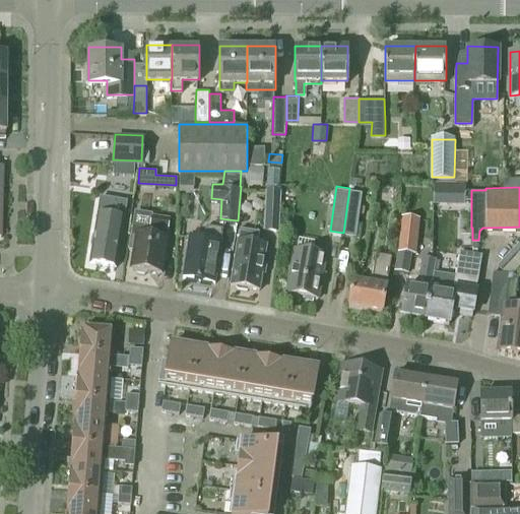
[(265,227),(278,228),(280,189),(267,188),(265,227)]
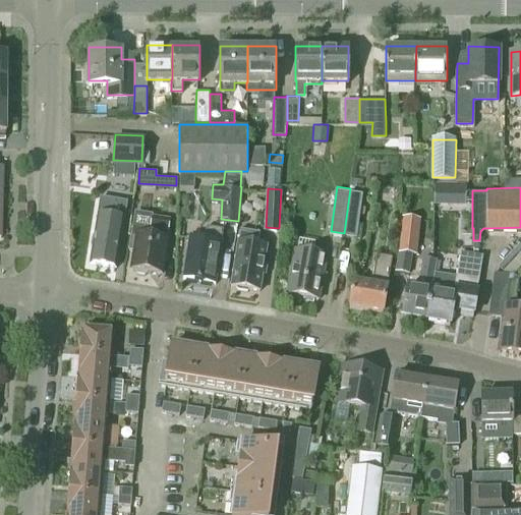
[(362,190),(350,188),(344,233),(356,235),(362,190)]
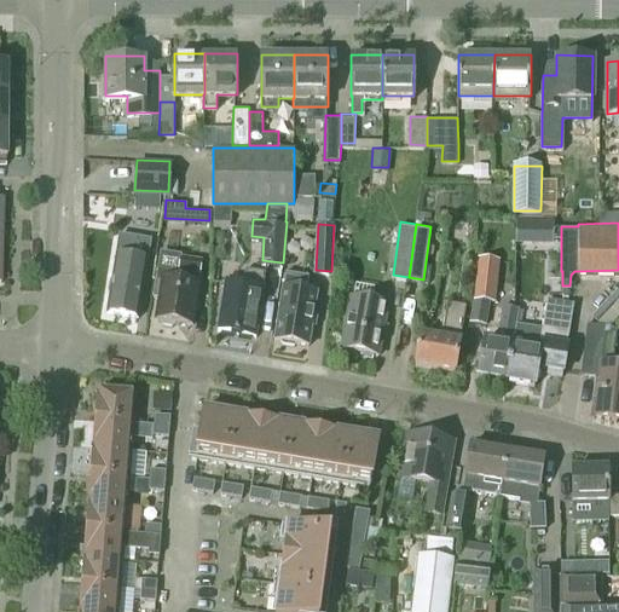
[(120,230),(106,310),(138,315),(148,257),(151,236),(139,234),(120,230)]
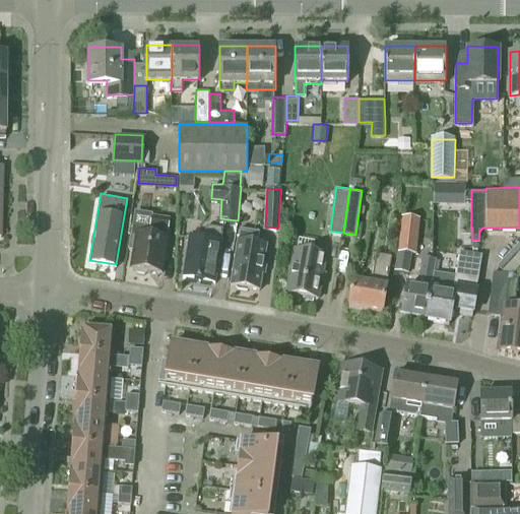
[(132,266),(135,267),(136,270),(144,271),(147,268),(159,270),(163,252),(166,253),(169,237),(167,237),(170,216),(151,213),(149,229),(132,227),(129,246),(135,247),(132,266)]
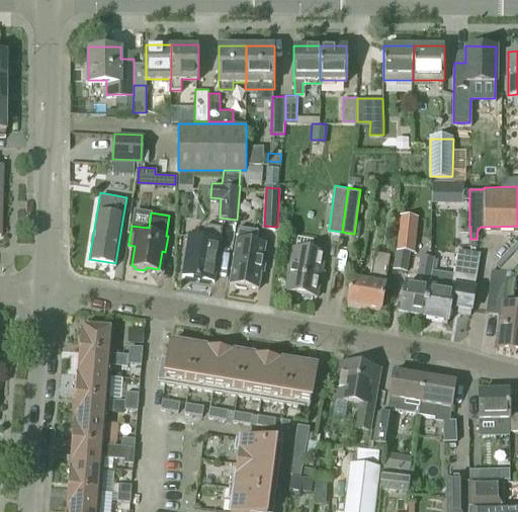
[(400,215),(397,247),(413,249),(417,216),(400,215)]
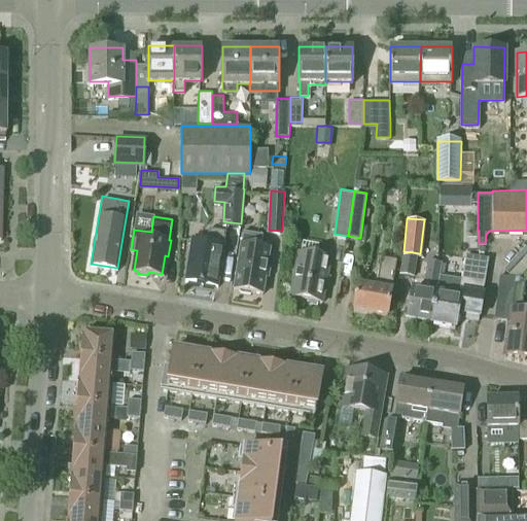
[(185,277),(218,283),(224,243),(223,243),(225,229),(209,226),(207,240),(191,238),(185,277)]
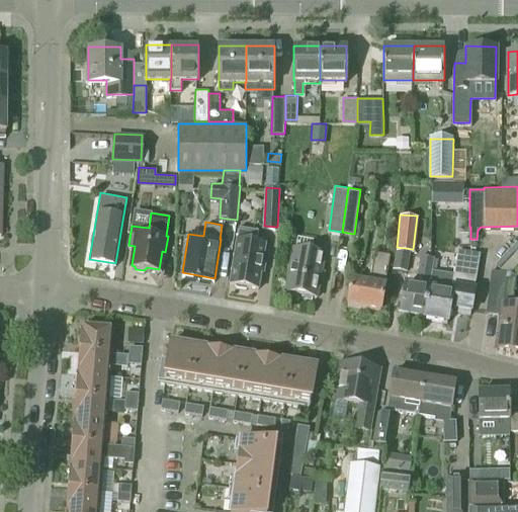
[(230,280),(235,281),(236,284),(246,285),(248,283),(258,285),(265,241),(256,240),(258,228),(239,225),(230,280)]
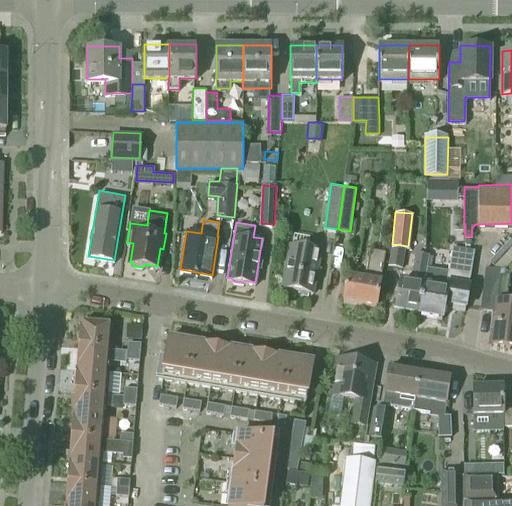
[(290,242),(283,285),(298,288),(298,290),(309,292),(309,290),(313,291),(320,248),(290,242)]
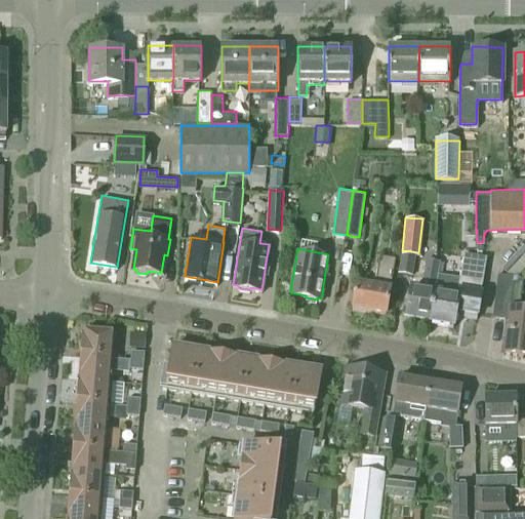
[(451,285),(436,282),(435,287),(436,287),(430,320),(453,324),(455,312),(477,315),(481,290),(480,289),(486,253),(463,250),(459,277),(452,276),(451,285)]
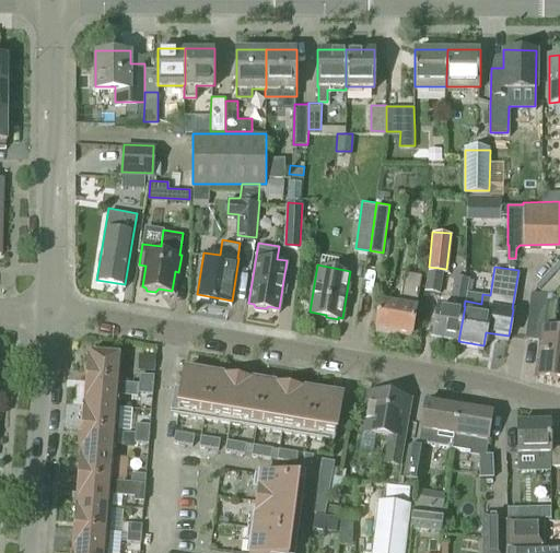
[(442,270),(429,268),(426,287),(439,291),(442,270)]
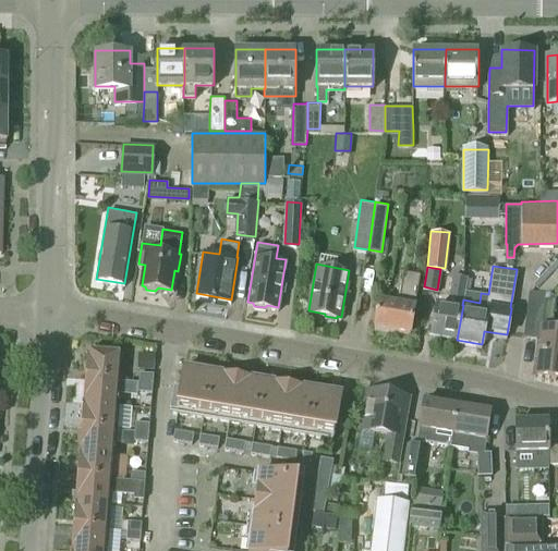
[(374,325),(410,331),(421,271),(403,268),(398,301),(379,297),(374,325)]
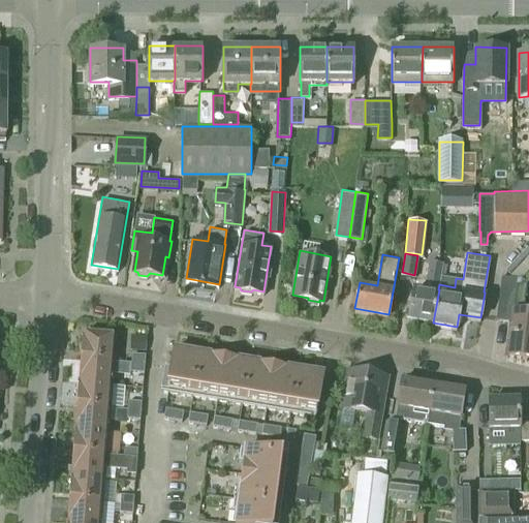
[(409,318),(433,322),(439,289),(438,289),(439,284),(442,263),(432,260),(427,288),(414,286),(409,318)]
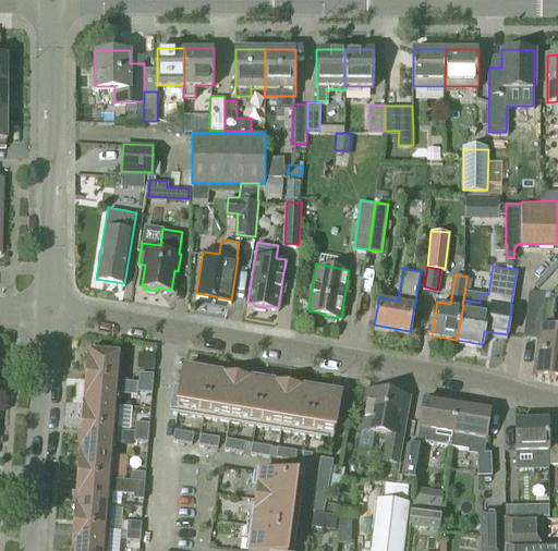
[(533,370),(557,374),(557,326),(550,325),(554,298),(542,297),(543,291),(530,289),(524,331),(537,333),(533,370)]
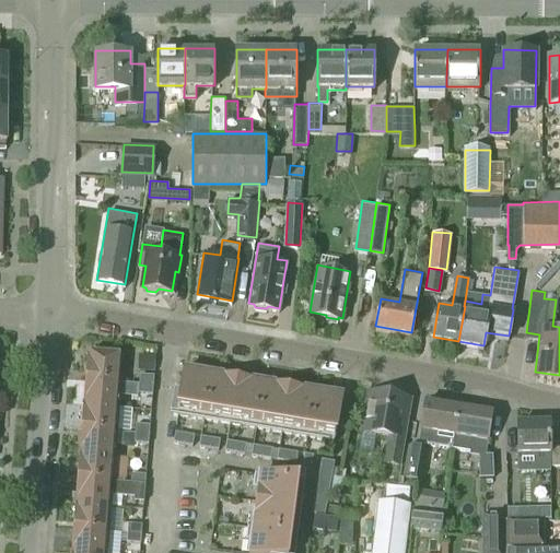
[(86,350),(85,376),(120,378),(123,353),(86,350)]
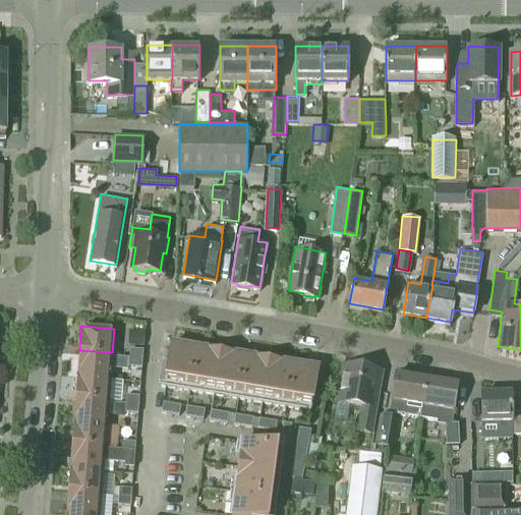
[(145,329),(130,328),(130,340),(143,341),(145,329)]
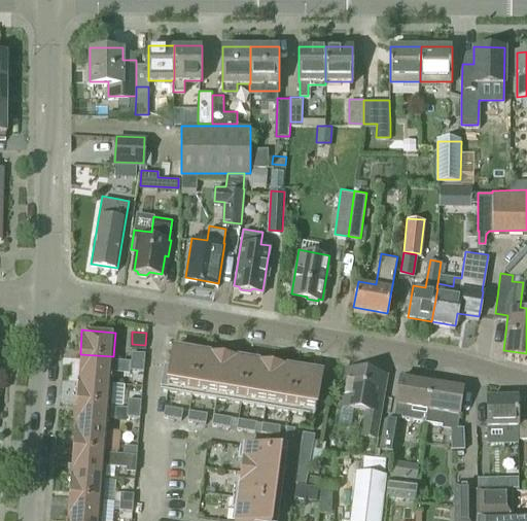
[(314,412),(321,370),(308,367),(309,362),(285,359),(285,363),(259,359),(259,355),(237,351),(236,355),(210,351),(211,347),(188,343),(187,347),(174,345),(171,361),(165,360),(161,386),(314,412)]
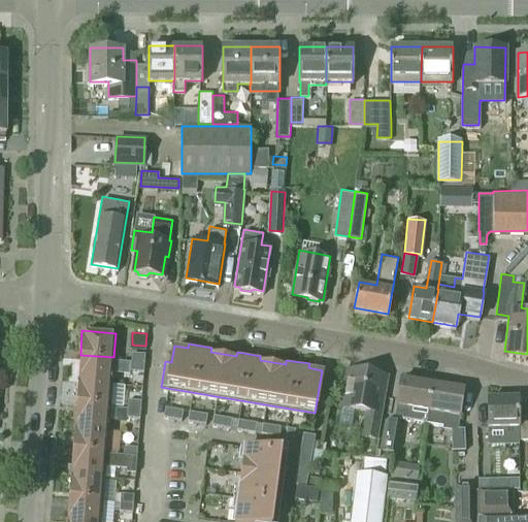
[(145,351),(132,350),(131,359),(144,360),(145,351)]
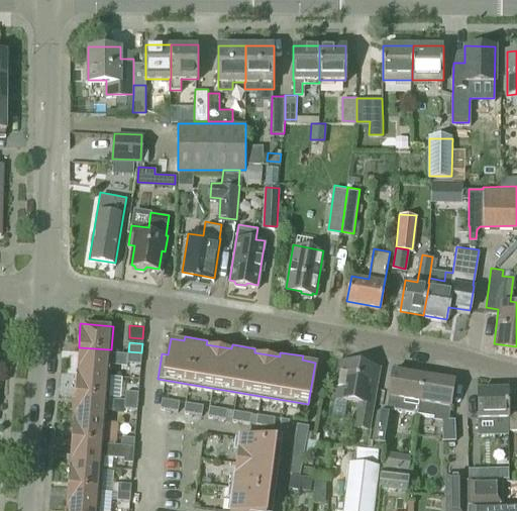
[(79,347),(77,371),(109,373),(111,349),(79,347)]
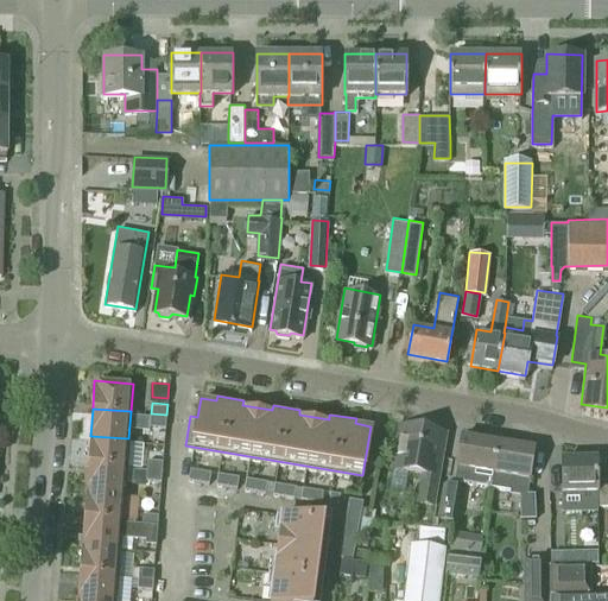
[(166,415),(151,413),(150,423),(165,424),(166,415)]
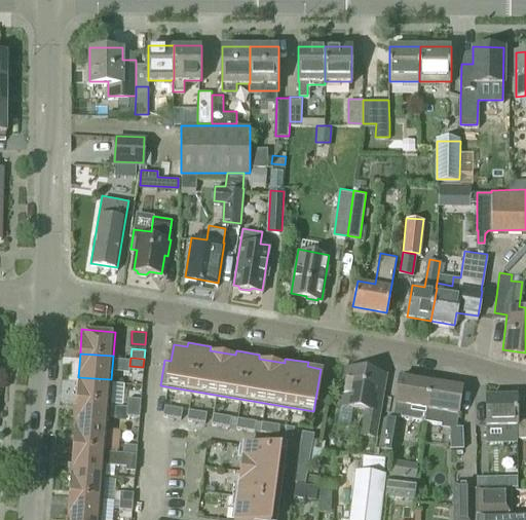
[(346,366),(340,402),(366,406),(362,431),(375,433),(381,396),(370,394),(373,370),(346,366)]
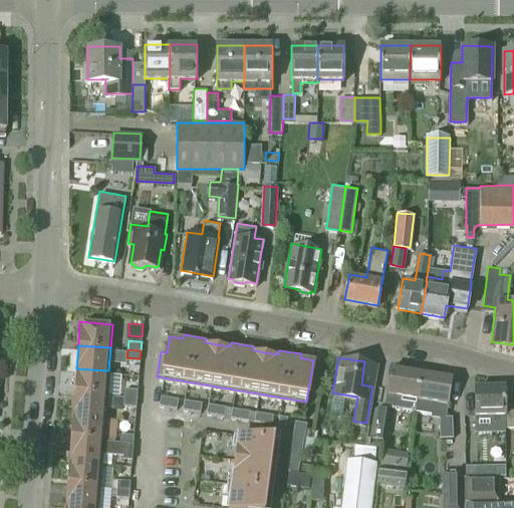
[(386,393),(383,403),(416,409),(417,397),(422,370),(391,365),(386,393)]
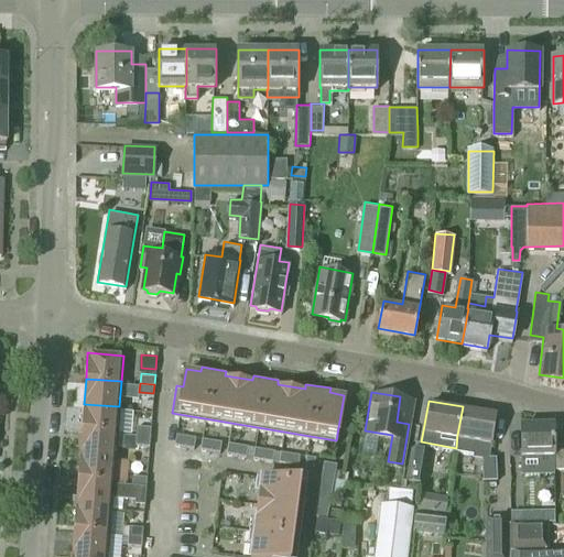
[(84,404),(82,428),(117,432),(119,406),(84,404)]
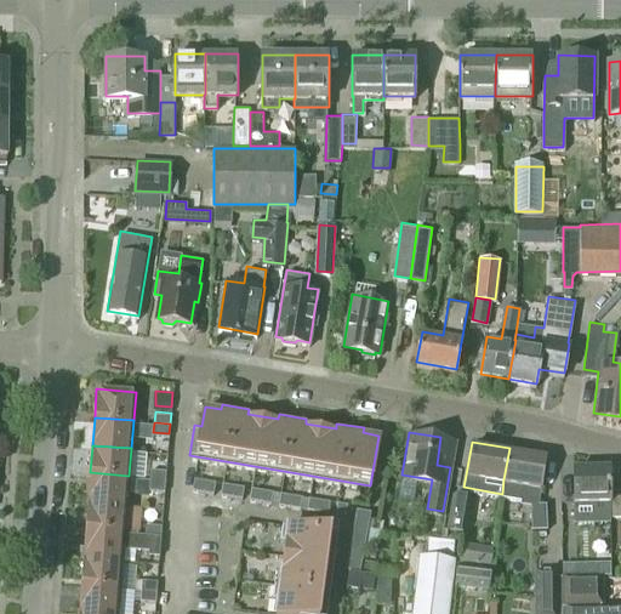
[(520,501),(531,504),(533,526),(547,526),(546,502),(539,502),(546,454),(510,448),(503,479),(523,483),(520,501)]
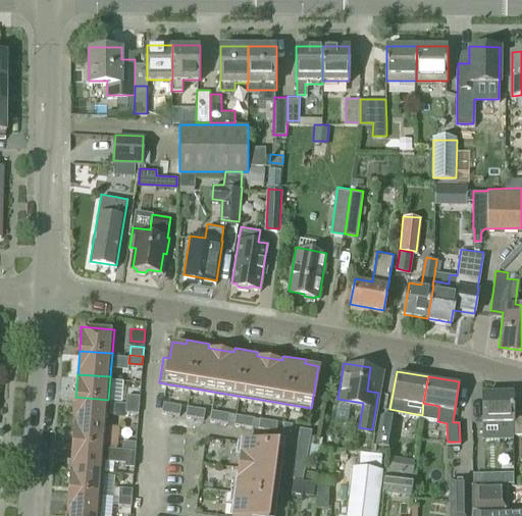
[(125,401),(139,402),(140,393),(126,392),(125,401)]
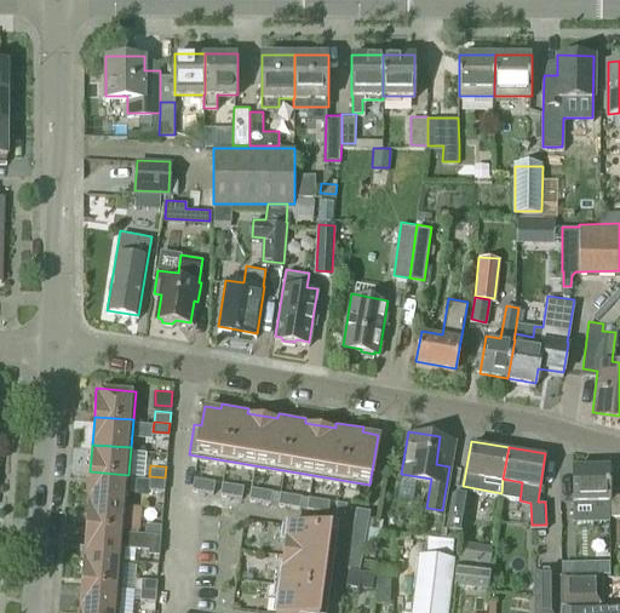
[(593,499),(609,499),(609,485),(608,465),(574,467),(574,500),(593,499)]
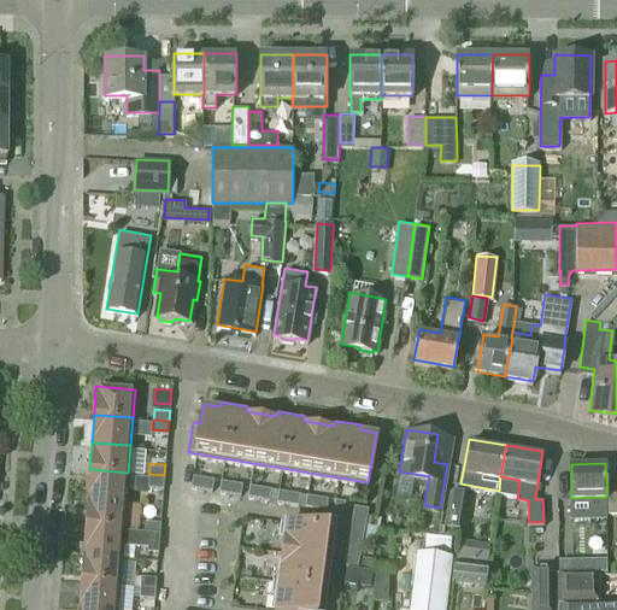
[(89,469),(87,497),(125,499),(128,473),(89,469)]
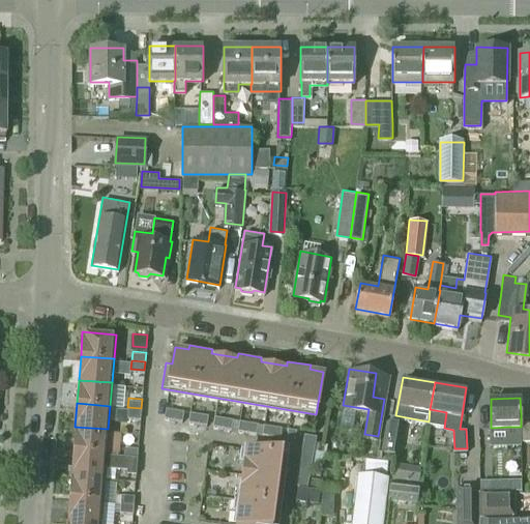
[(182,418),(183,409),(166,406),(164,415),(182,418)]
